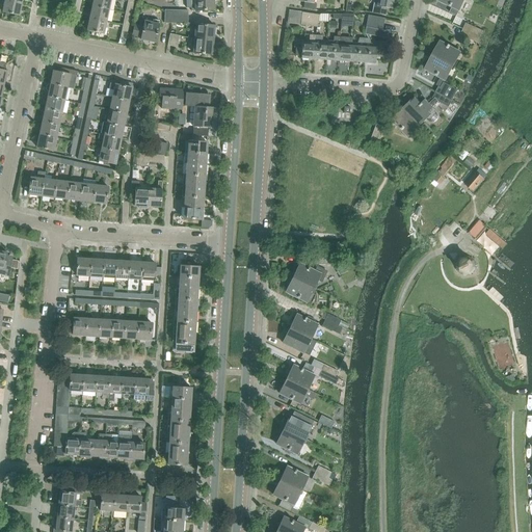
[(22,3),(5,0),(2,12),(19,16),(22,3)]
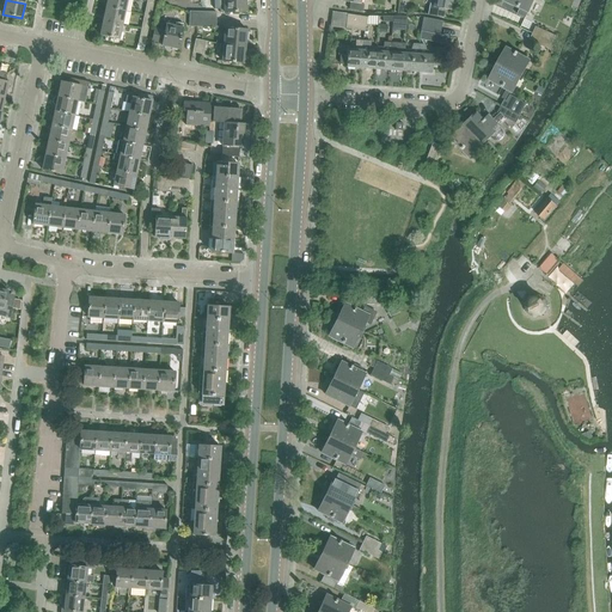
[(108,0),(106,7),(126,11),(127,0),(108,0)]
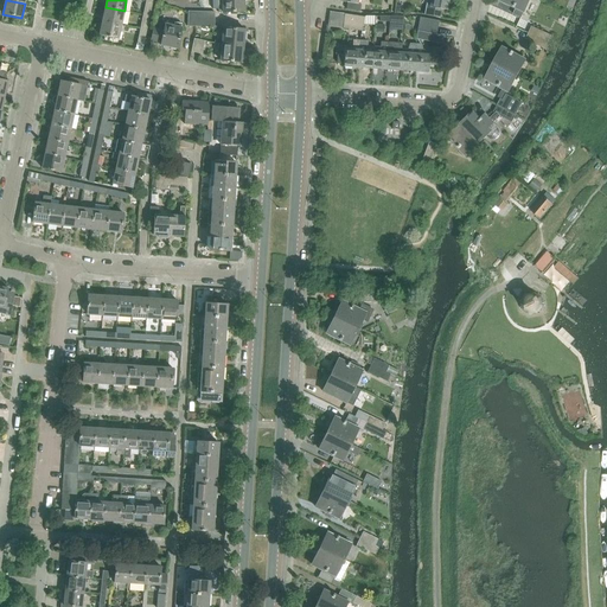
[(243,0),(222,0),(223,13),(244,12),(243,0)]
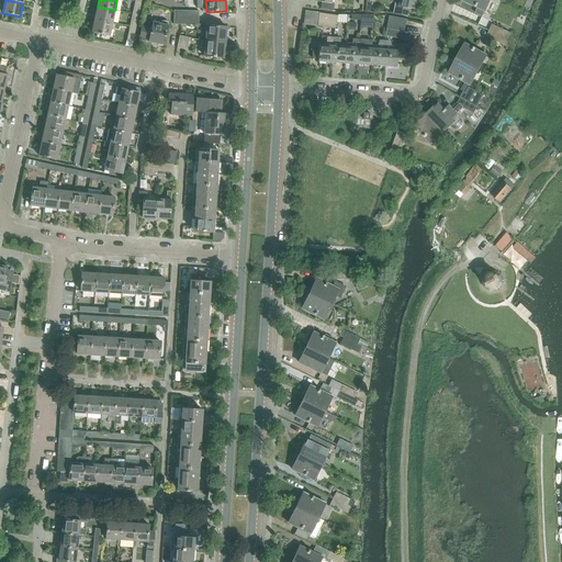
[(416,0),(395,0),(393,14),(407,17),(408,9),(414,10),(416,0)]
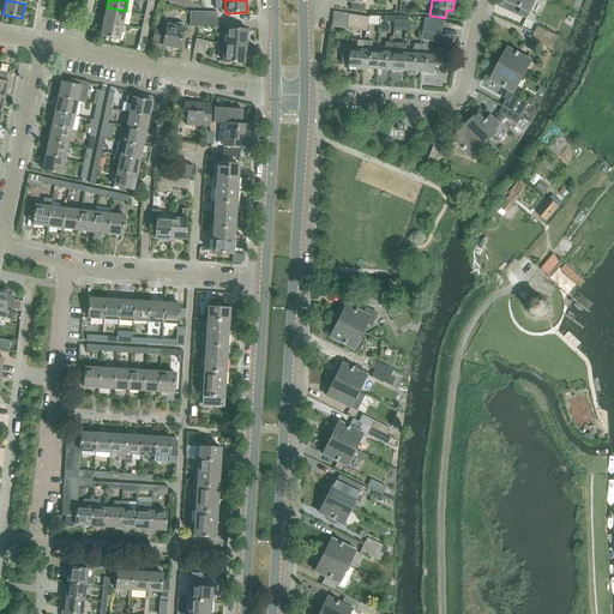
[(535,0),(506,0),(531,12),(535,0)]
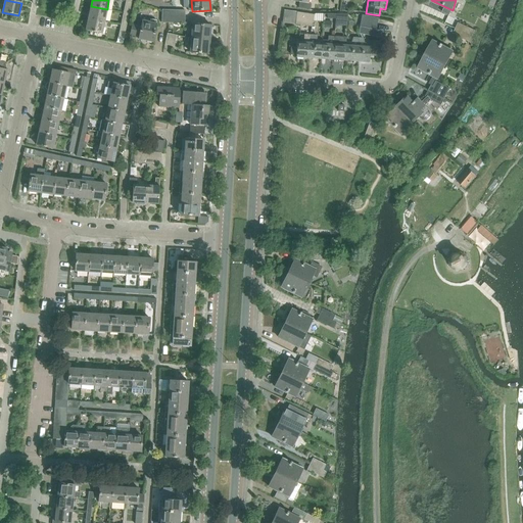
[(298,8),(311,10),(312,4),(308,3),(299,2),(298,8)]
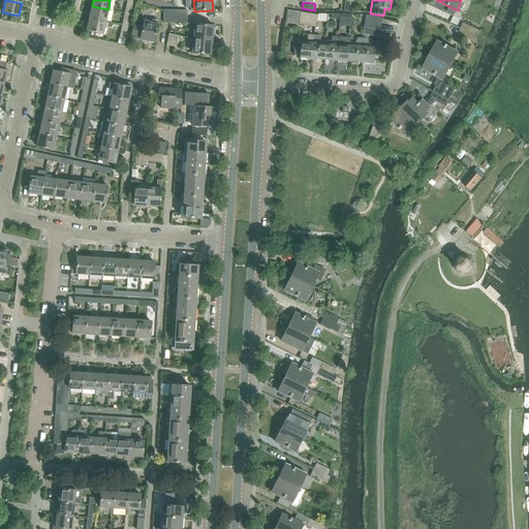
[(92,6),(89,19),(105,22),(109,9),(92,6)]
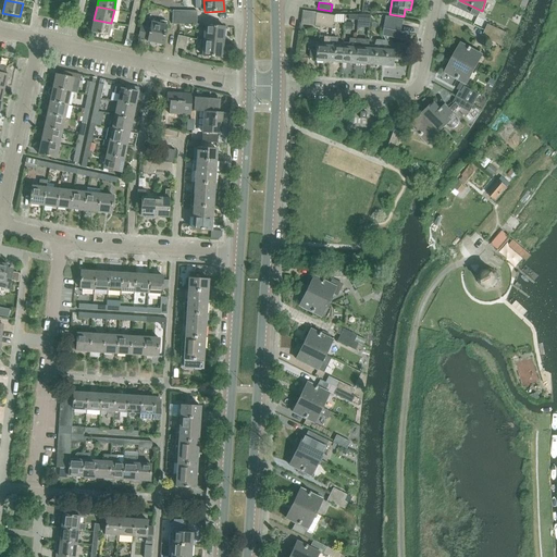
[(317,13),(314,26),(332,29),(334,15),(317,13)]
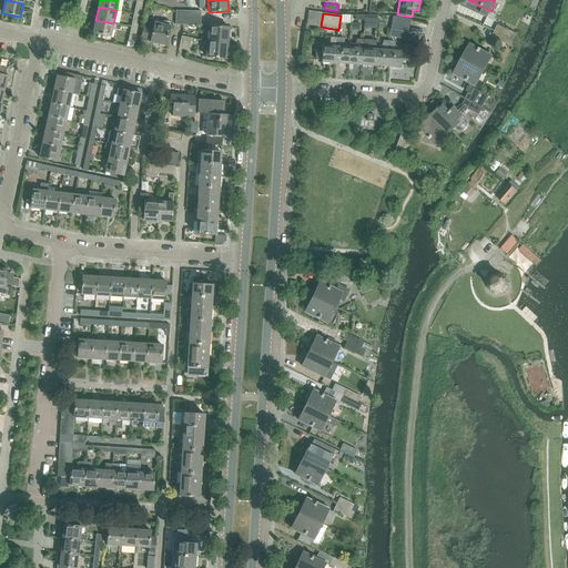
[(394,23),(409,27),(411,20),(395,17),(394,23)]
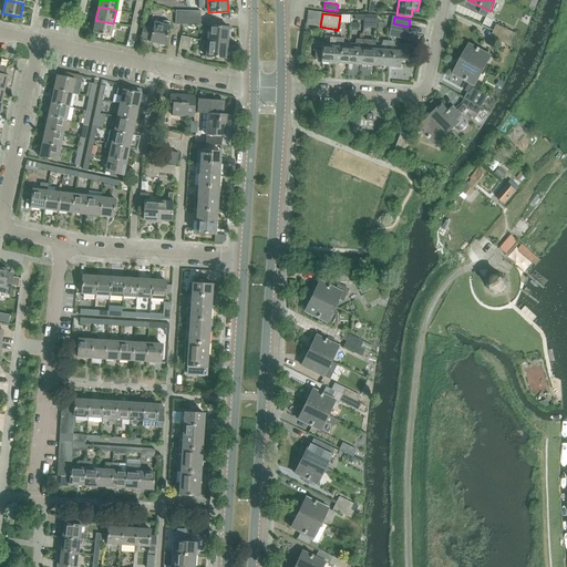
[(113,23),(95,20),(93,33),(110,37),(113,23)]
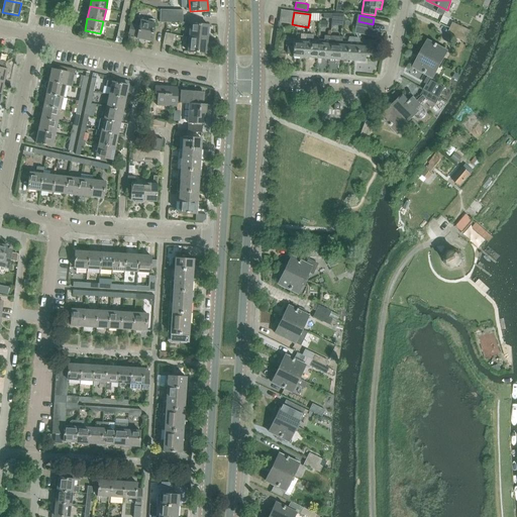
[(140,42),(141,42),(143,42),(144,41),(145,40),(151,41),(156,24),(141,21),(140,26),(131,24),(129,36),(137,37),(137,38),(139,39),(139,40),(140,42)]
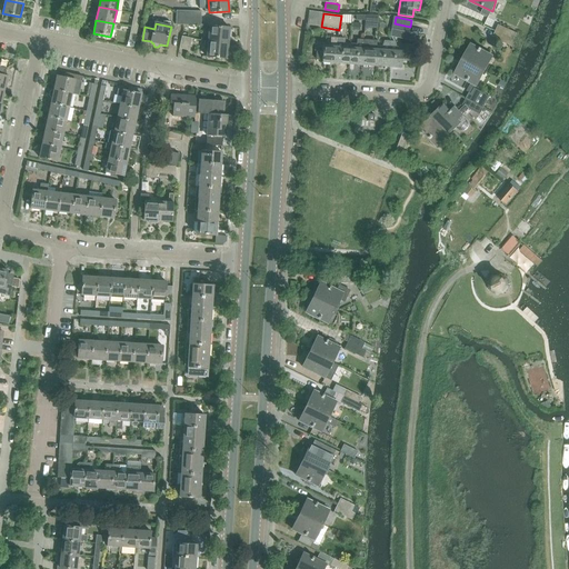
[(410,27),(395,23),(393,30),(409,32),(410,27)]
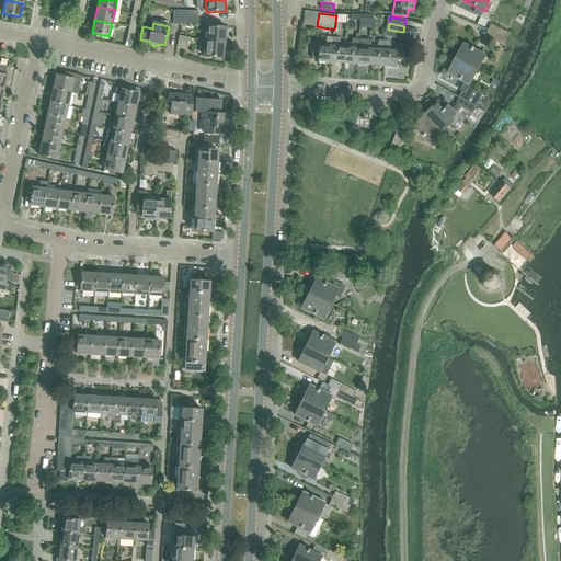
[(489,31),(506,39),(510,33),(491,24),(489,31)]
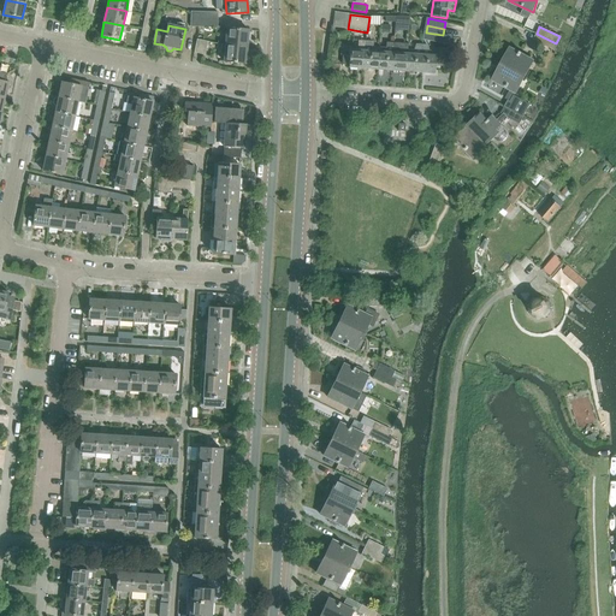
[(226,28),(225,45),(247,47),(249,30),(226,28)]
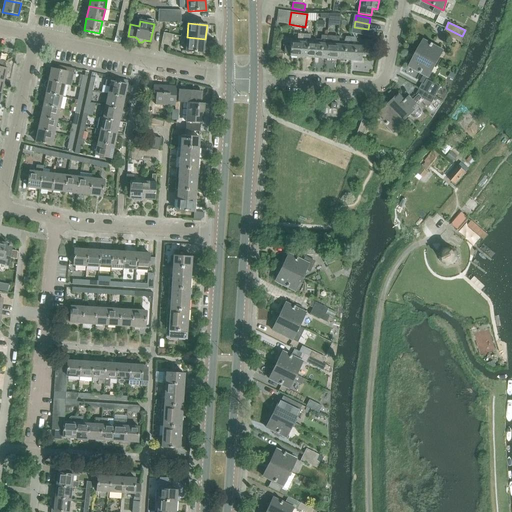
[(124,26),(118,25),(116,36),(121,38),(124,26)]
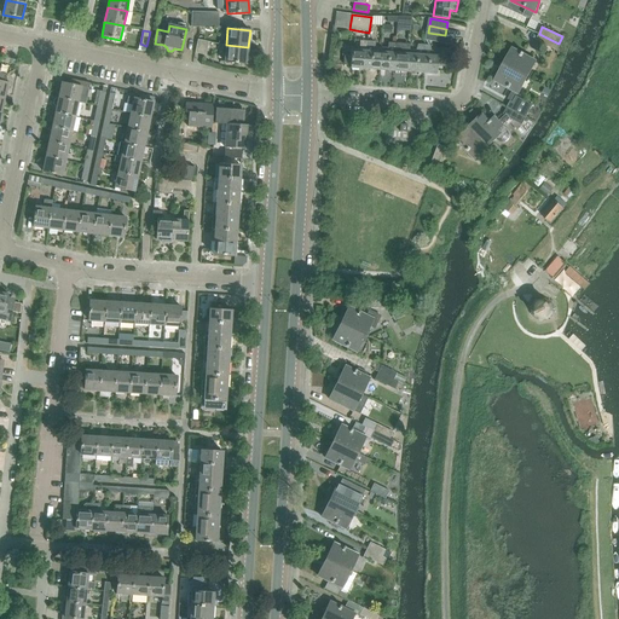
[(559,44),(539,34),(536,41),(555,50),(559,44)]
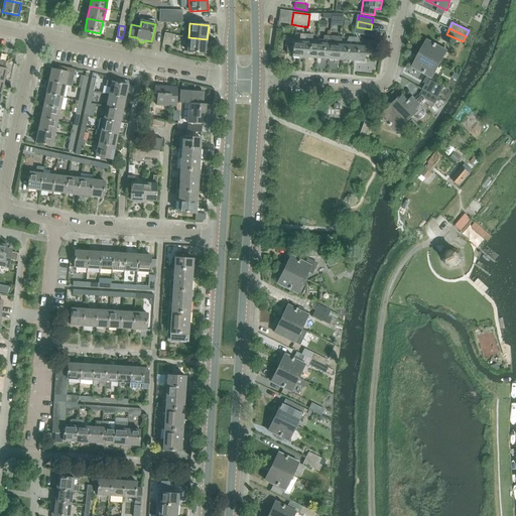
[(162,44),(171,46),(173,35),(164,33),(162,44)]
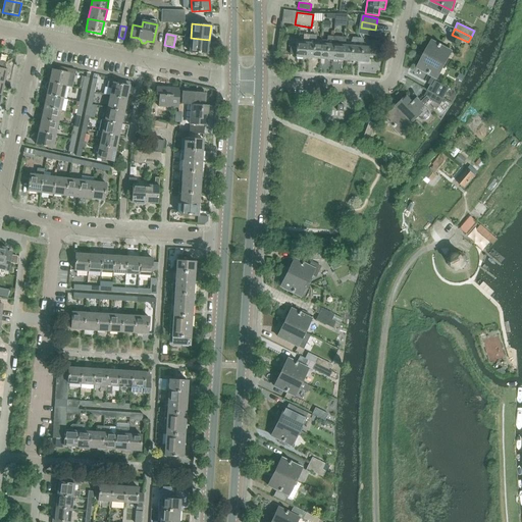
[(296,57),(308,58),(309,35),(304,35),(303,43),(297,42),(296,47),(291,47),(291,55),(296,55),(296,57)]
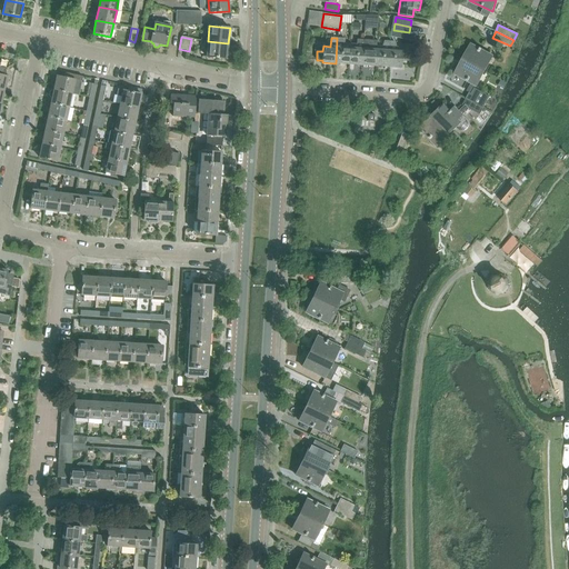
[(337,38),(336,63),(349,65),(350,43),(345,43),(346,38),(337,38)]
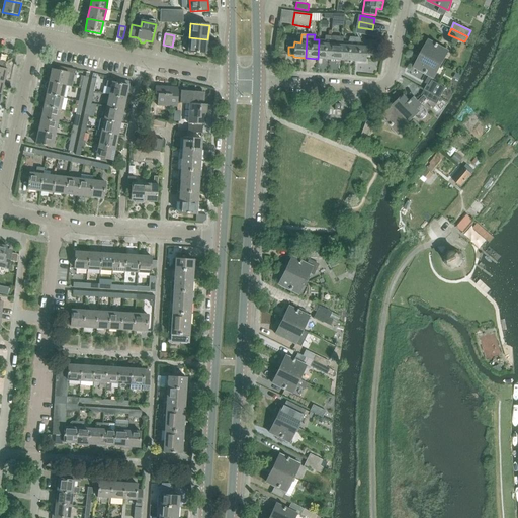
[(318,59),(330,59),(331,36),(325,35),(325,40),(319,39),(318,59)]
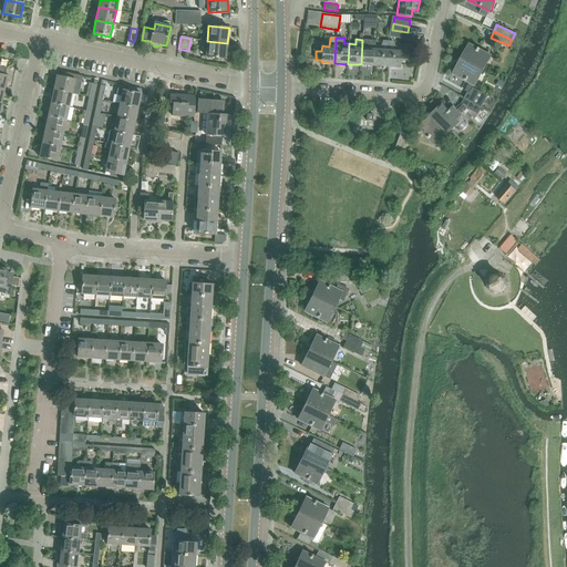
[(361,64),(373,65),(374,49),(375,45),(375,40),(362,40),(361,64)]
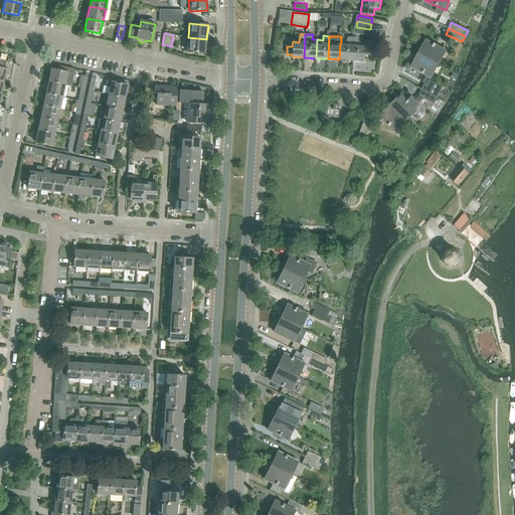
[(187,44),(187,51),(205,53),(206,39),(188,37),(185,37),(184,43),(187,44)]
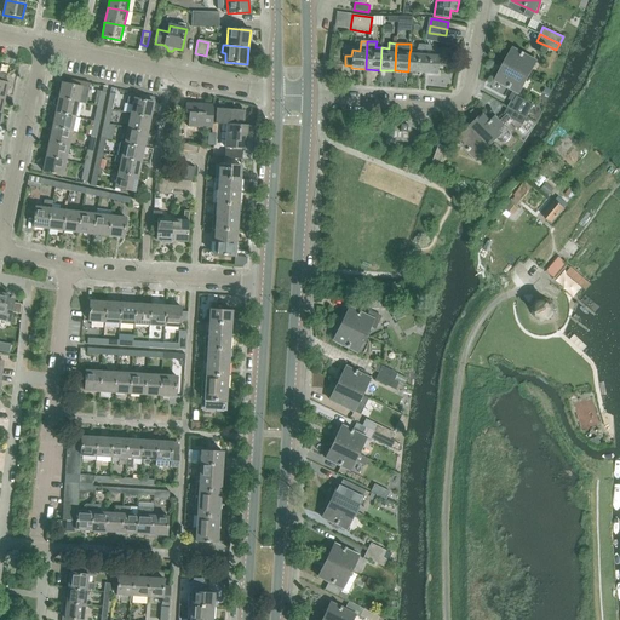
[(411,50),(409,53),(408,72),(422,73),(423,45),(419,45),(417,50),(411,50)]
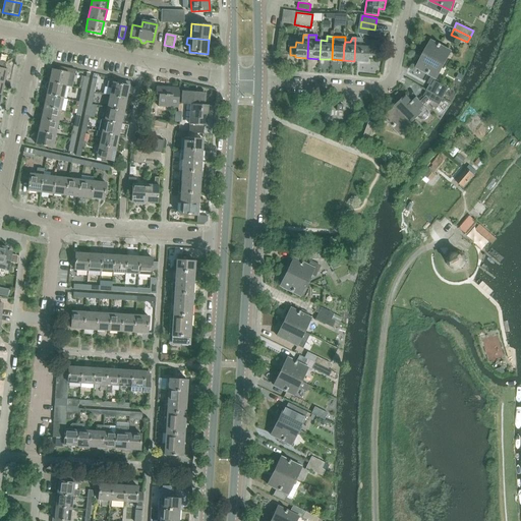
[(355,38),(354,61),(367,62),(368,56),(375,56),(377,44),(364,44),(362,38),(355,38)]
